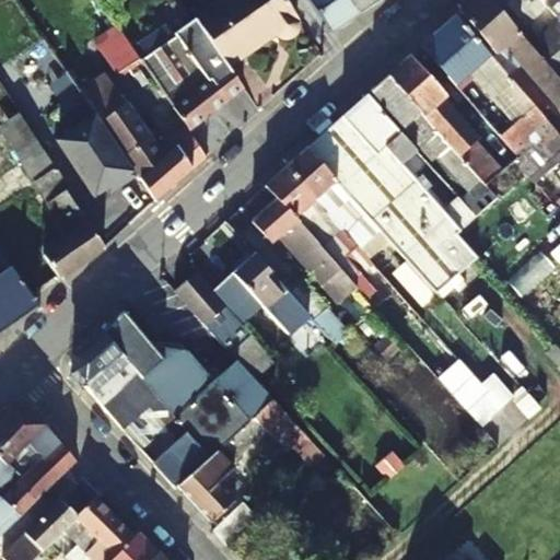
[(220,0),(195,18),(196,19),(229,66),(278,32),(283,35),(291,33),(295,27),(295,20),(299,19),(286,0),(220,0)]
